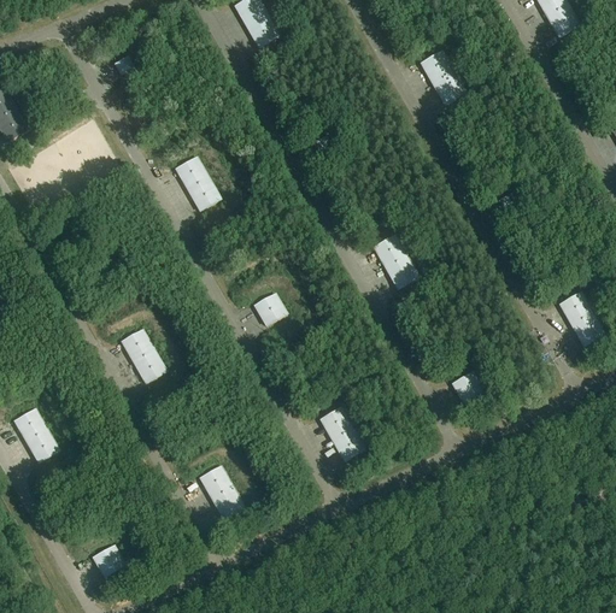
[(241,0),(233,5),(258,48),(281,35),(260,0),(241,0)]
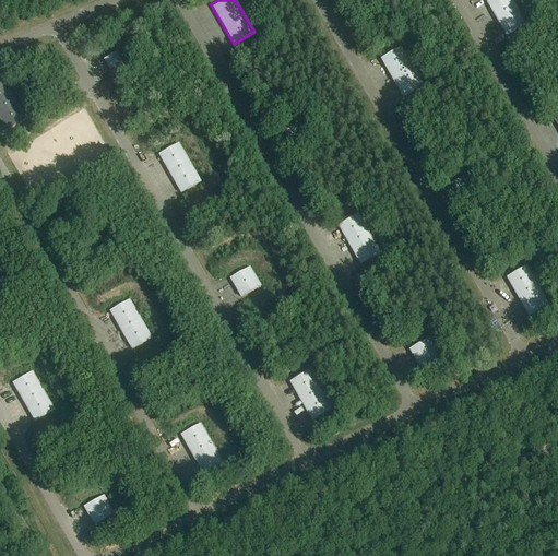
[(486,0),(506,35),(526,23),(513,0),(486,0)]
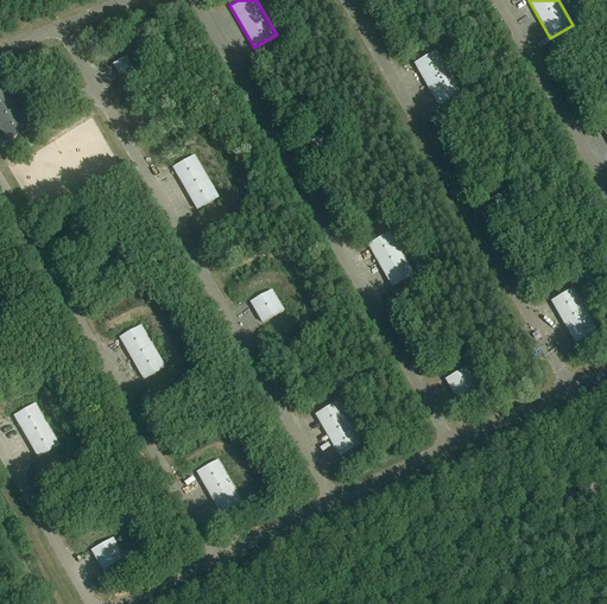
[(412,62),(437,103),(460,91),(435,49),(412,62)]
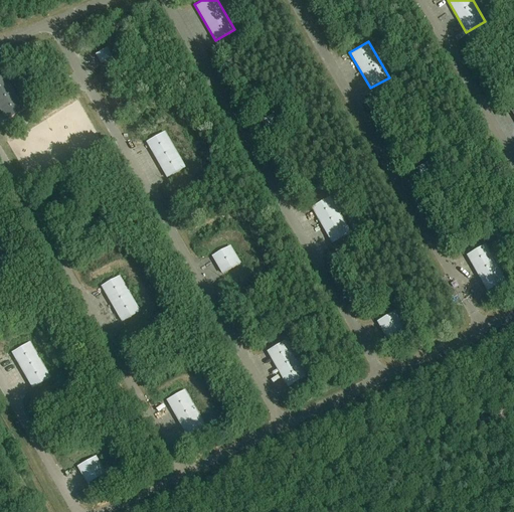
[(107,45),(95,52),(100,62),(112,55),(107,45)]
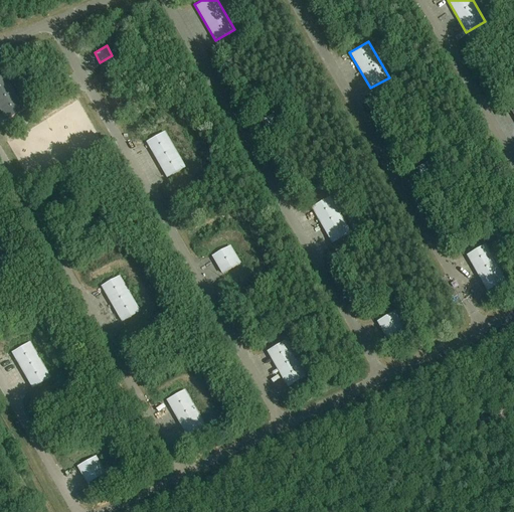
[(0,110),(5,119),(24,108),(3,71),(0,72),(0,110)]
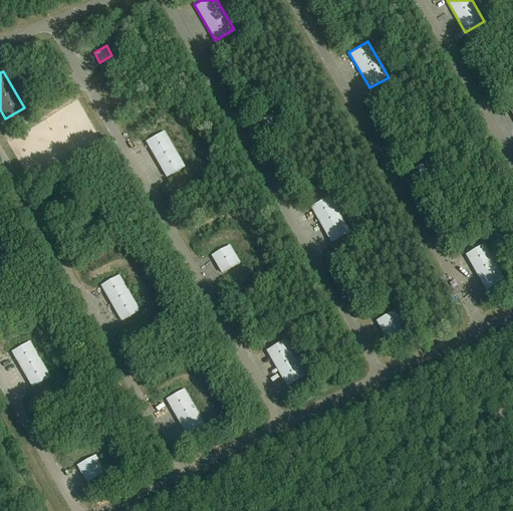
[(272,111),(259,118),(264,128),(277,120),(272,111)]
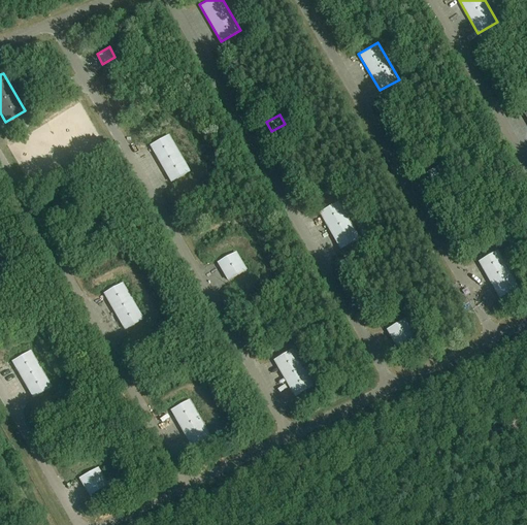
[(149,143),(170,181),(190,169),(168,133),(149,143)]
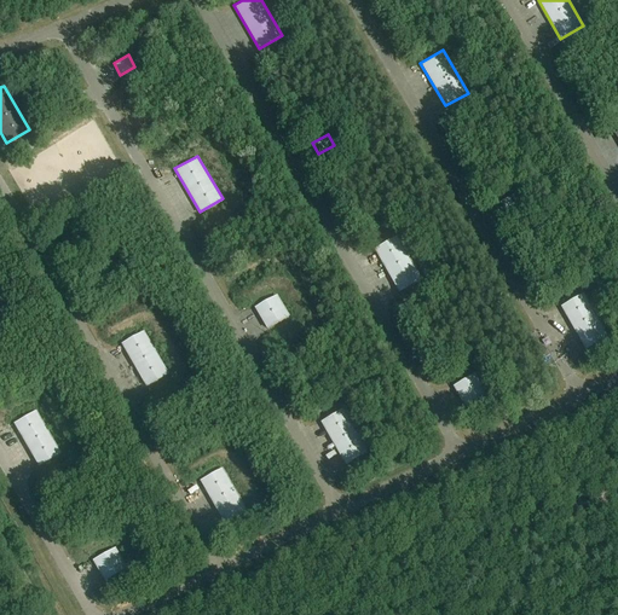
[(513,191),(500,199),(506,210),(520,203),(513,191)]
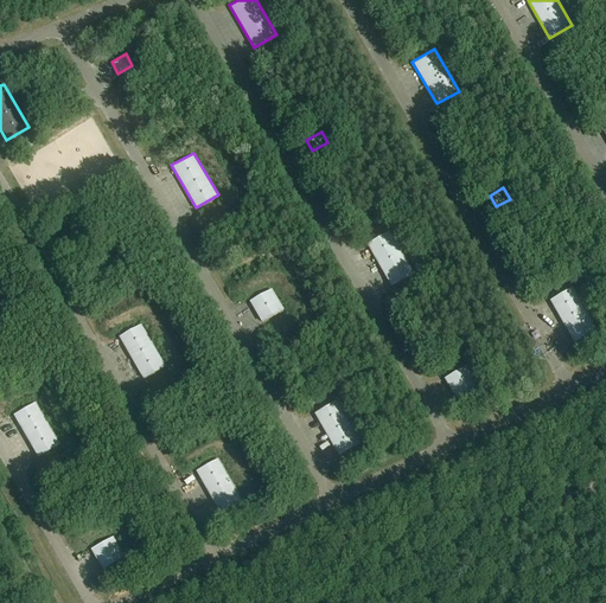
[(58,232),(65,243),(80,235),(72,224),(58,232)]
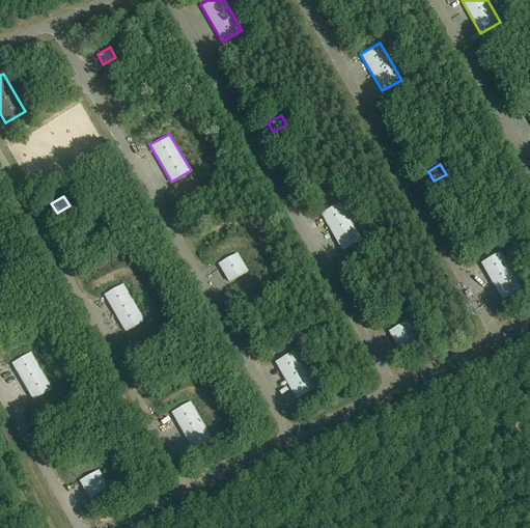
[(319,213),(341,250),(361,238),(339,201),(319,213)]
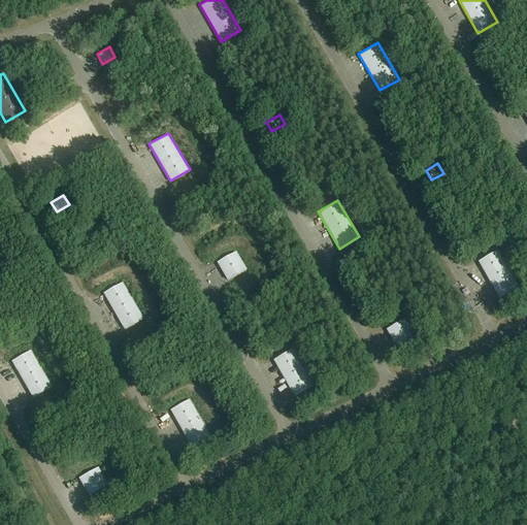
[(496,249),(478,260),(498,297),(518,286),(496,249)]
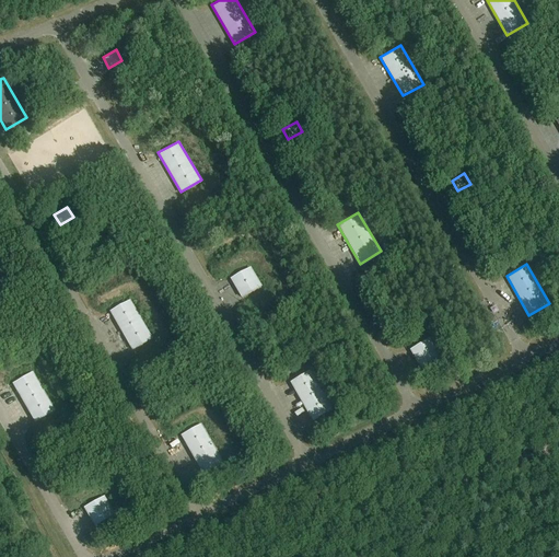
[(230,277),(241,296),(260,283),(249,265),(230,277)]
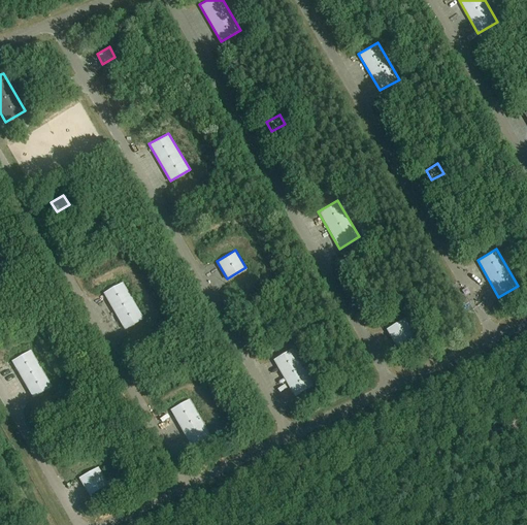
[(102,291),(124,328),(143,317),(122,281),(102,291)]
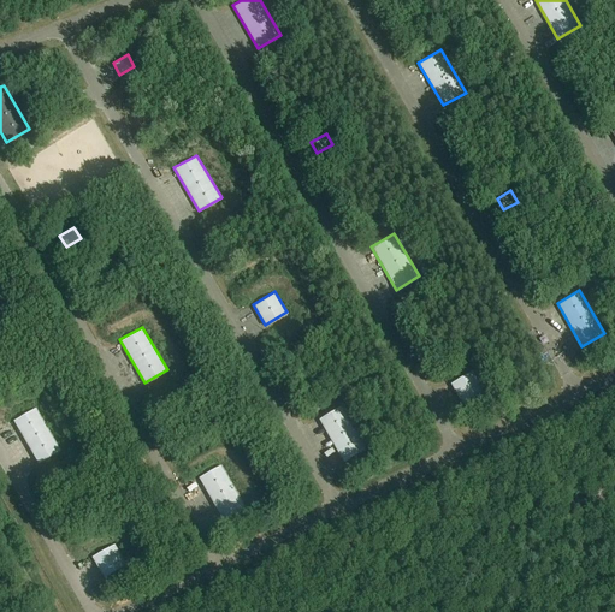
[(450,382),(462,404),(484,391),(472,369),(450,382)]
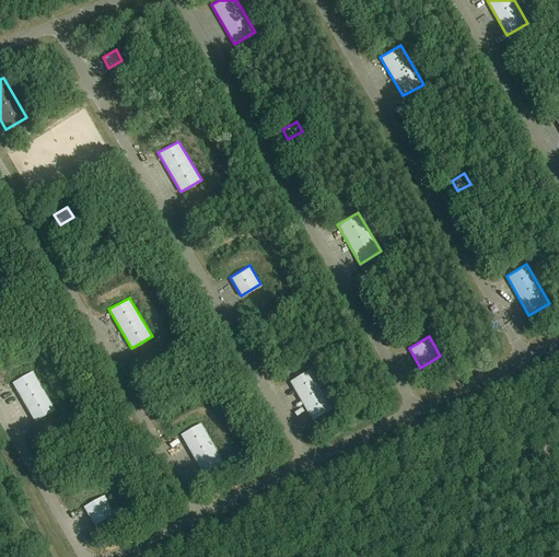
[(289,381),(312,420),(333,408),(310,369),(289,381)]
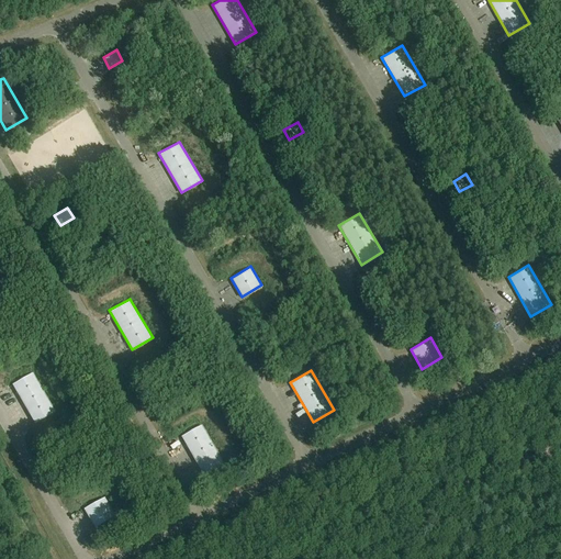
[(32,371),(11,383),(34,422),(55,410),(32,371)]
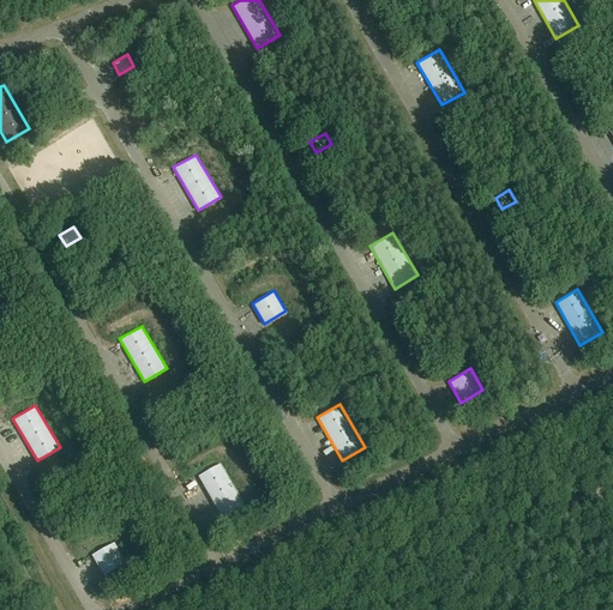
[(197,475),(221,518),(245,505),(220,461),(197,475)]
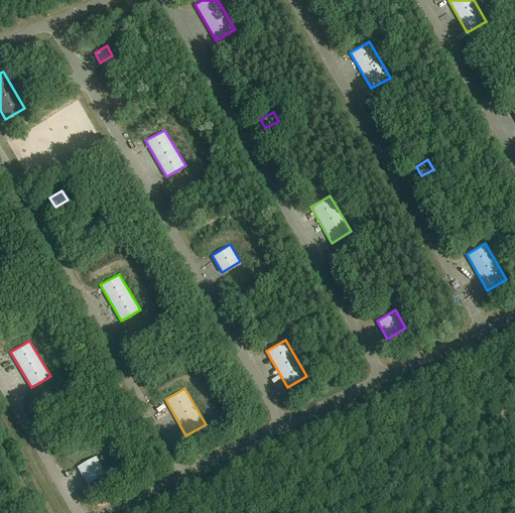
[(234,429),(236,436),(254,429),(252,423),(234,429)]
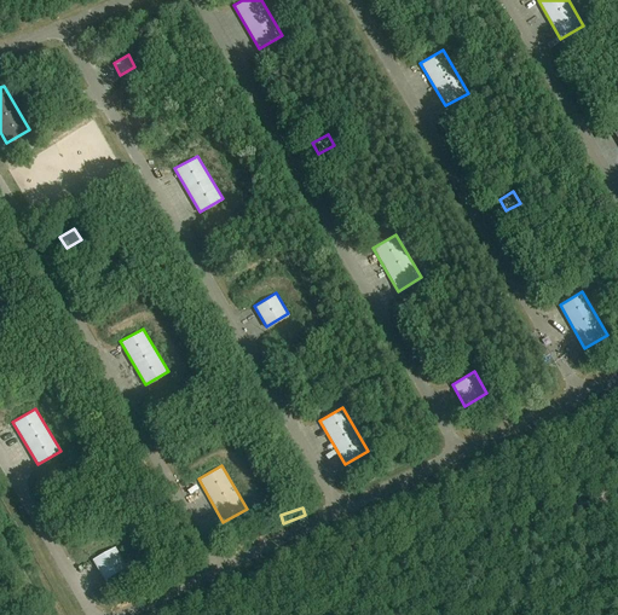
[(232,532),(254,523),(249,512),(227,521),(232,532)]
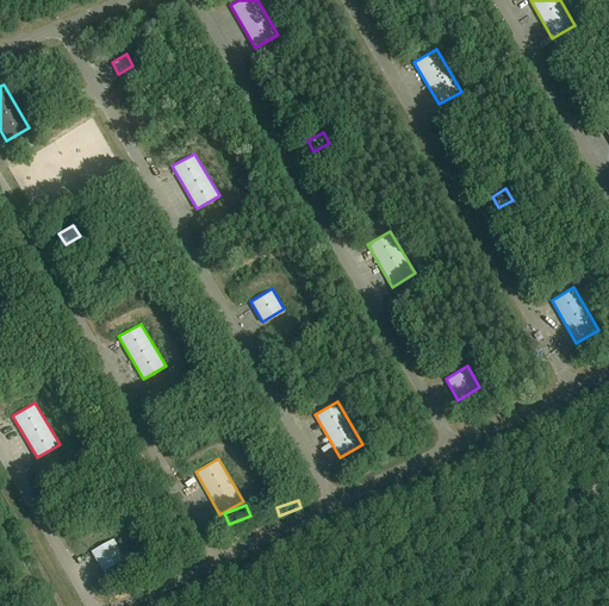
[(112,537),(91,550),(103,570),(124,558),(112,537)]
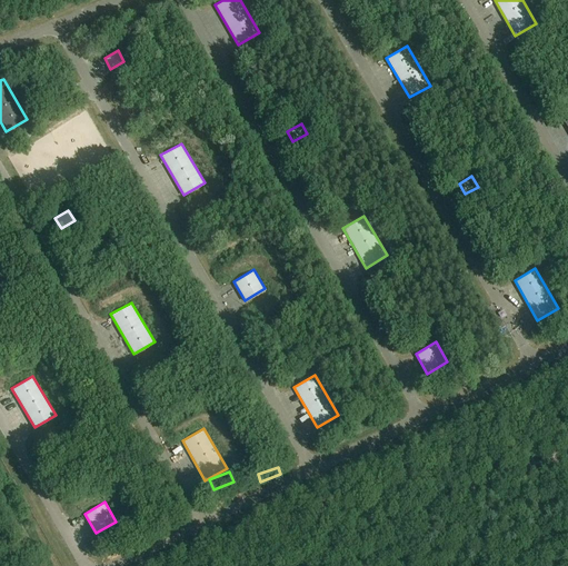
All buildings are outlined.
